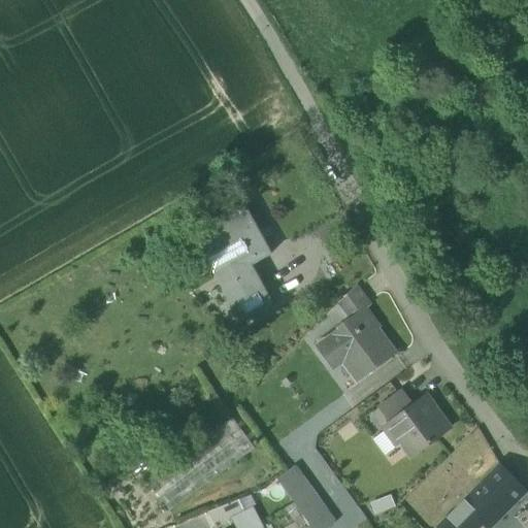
[(193,236),(240,324),(273,305),(255,271),(260,268),(257,263),(272,255),(245,207),(193,236)]
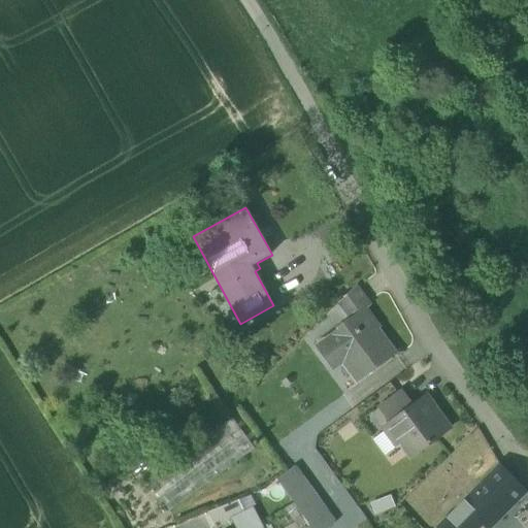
[(336,305),(348,320),(365,307),(366,308),(371,305),(356,286),(336,305)]
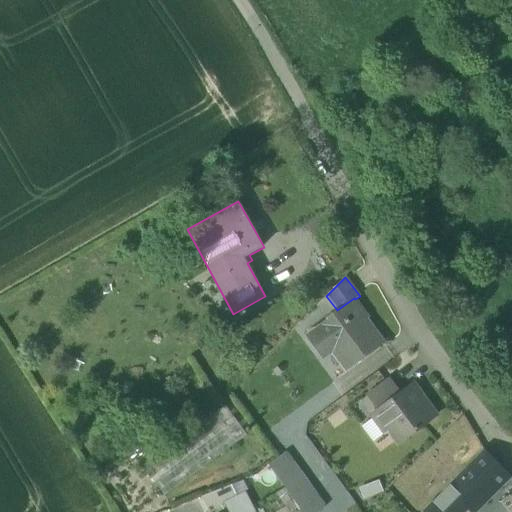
[(333,346),(349,369),(370,354),(369,353),(383,343),(362,315),(365,312),(355,299),(354,298),(337,310),(331,315),(333,318),(306,337),(320,356),(333,346)]
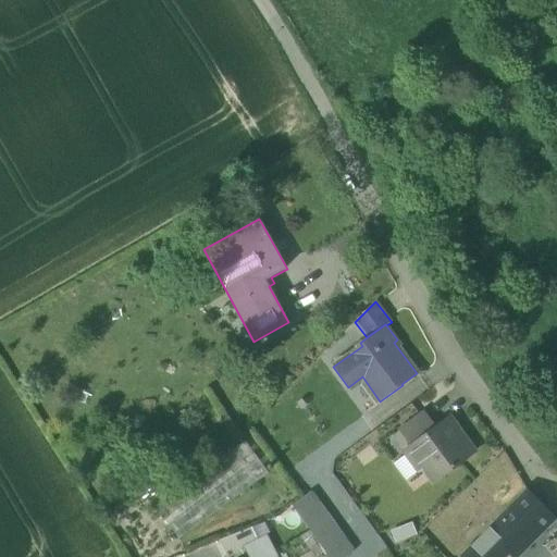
[(400,429),(411,445),(434,429),(422,412),(400,429)]
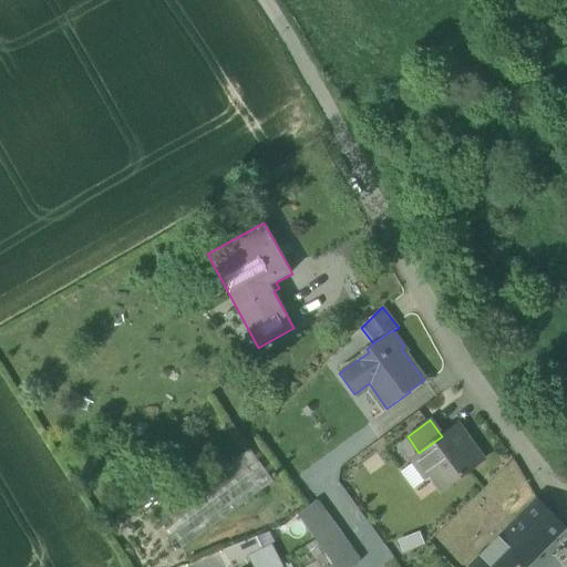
[(457,425),(450,430),(461,444),(467,440),(457,425)]
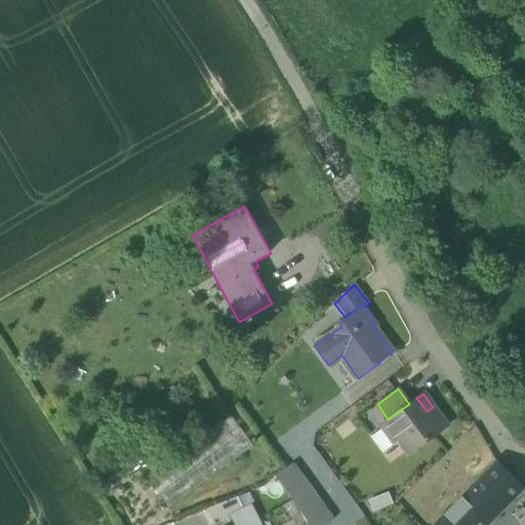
[(398,442),(408,455),(447,427),(433,407),(427,411),(416,398),(409,404),(388,419),(380,426),(395,445),(398,442)]
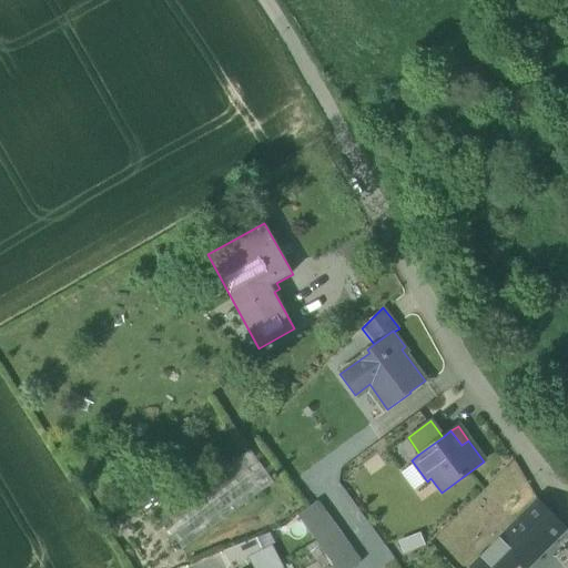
[(158,517),(182,550),(274,483),(250,449),(158,517)]
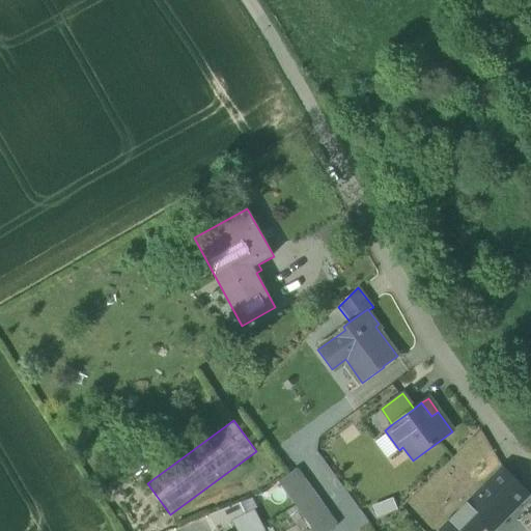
[(399,450),(385,430),(372,439),(388,458),(399,450)]
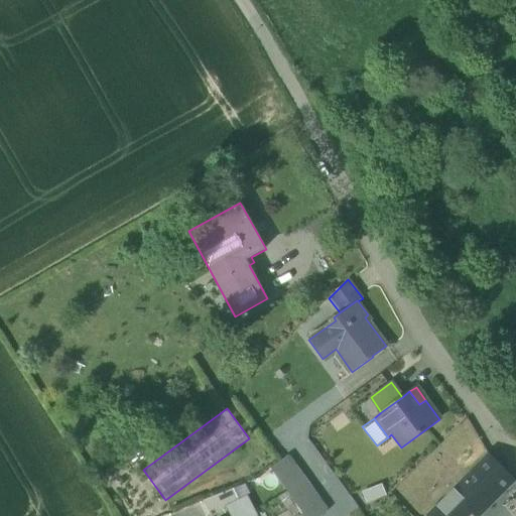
[(303,515),(320,515),(329,511),(288,456),(270,469),(287,493),(289,496),(303,515)]
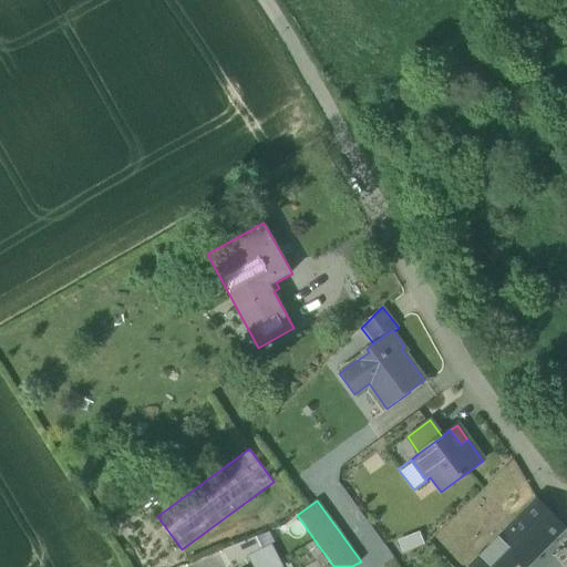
[(472,566),(511,566),(517,562),(523,566),(525,566),(564,528),(537,502),(472,566)]
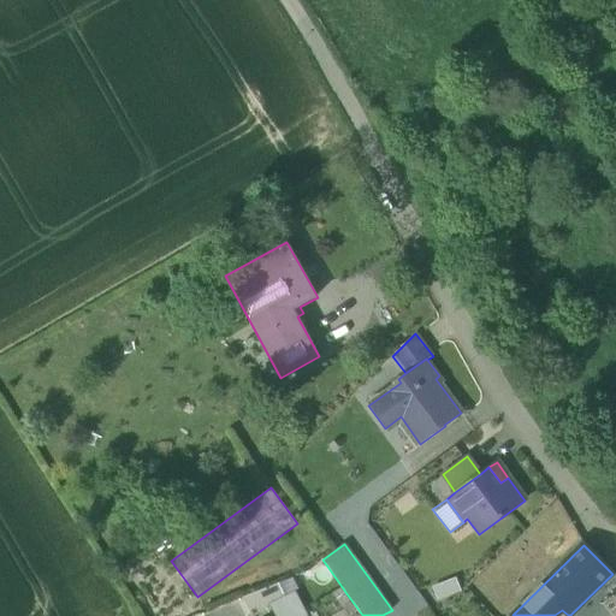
[(462,593),(456,578),(432,587),(438,602),(462,593)]
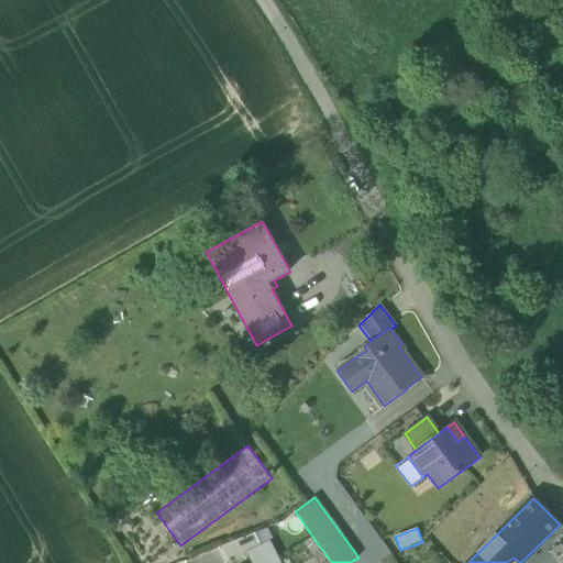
[(222,547),(230,562),(246,554),(262,547),(261,544),(255,533),(222,547)]
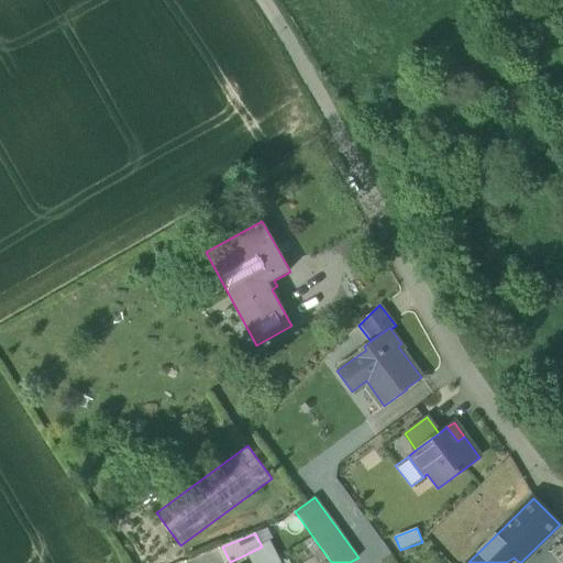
[(262,547),(246,554),(251,562),(280,562),(269,540),(261,544),(262,547)]
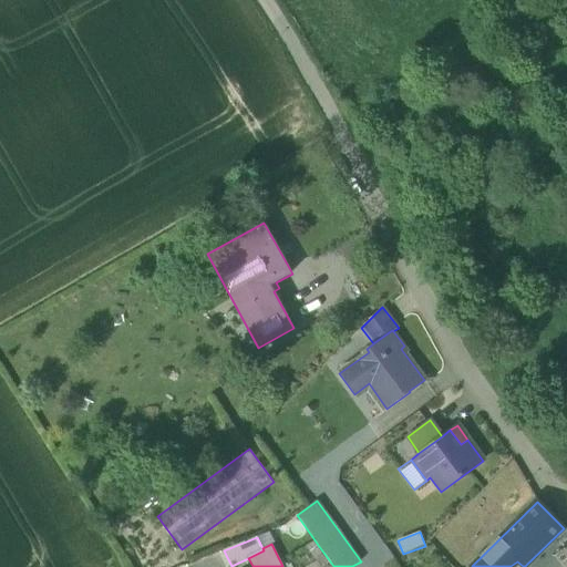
[(318,560),(321,566),(330,566),(333,566),(318,545),(309,553),(316,562),(318,560)]
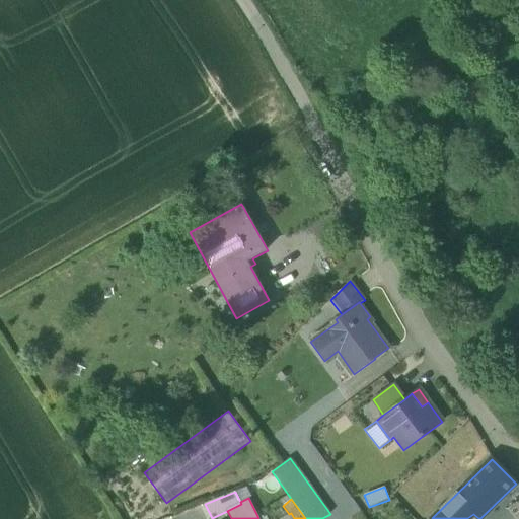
[(518,518),(518,499),(508,508),(515,518),(518,518)]
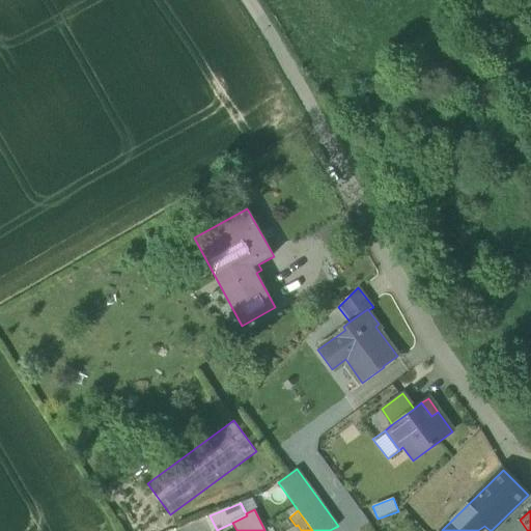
All buildings are outlined.
